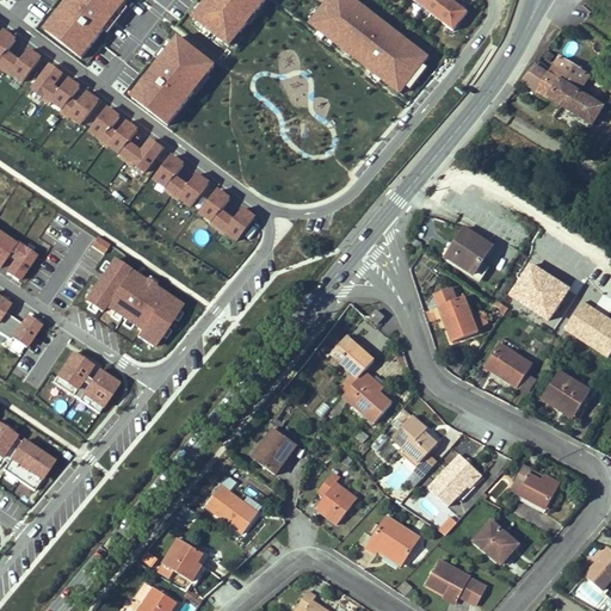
[(129,0),(65,0),(43,29),(84,60),(129,0)]
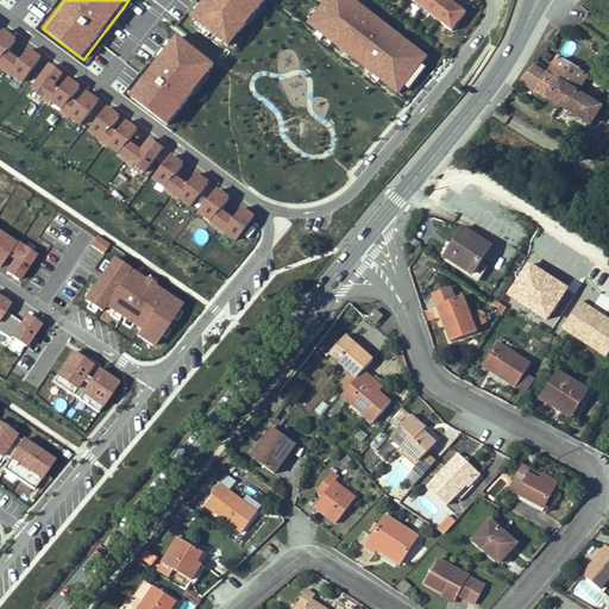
[(265,0),(202,0),(192,16),(231,45),(265,0)]
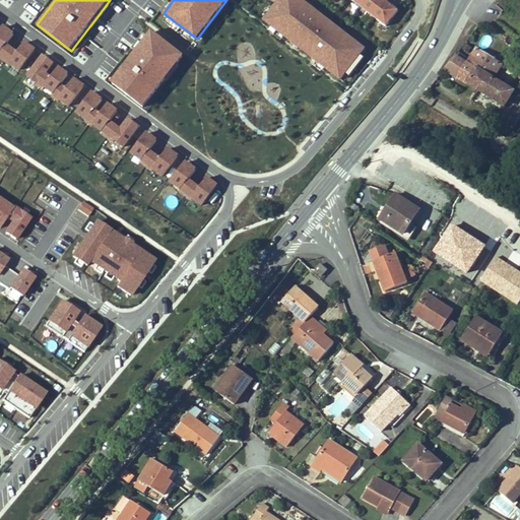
[(305,0),(279,0),(263,21),(340,81),(366,48),(305,0)]
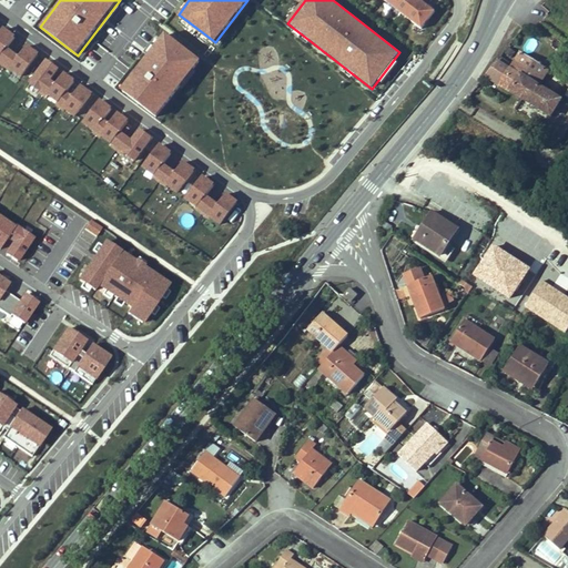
[(433,16),(412,0),(378,0),(419,33),(433,16)]
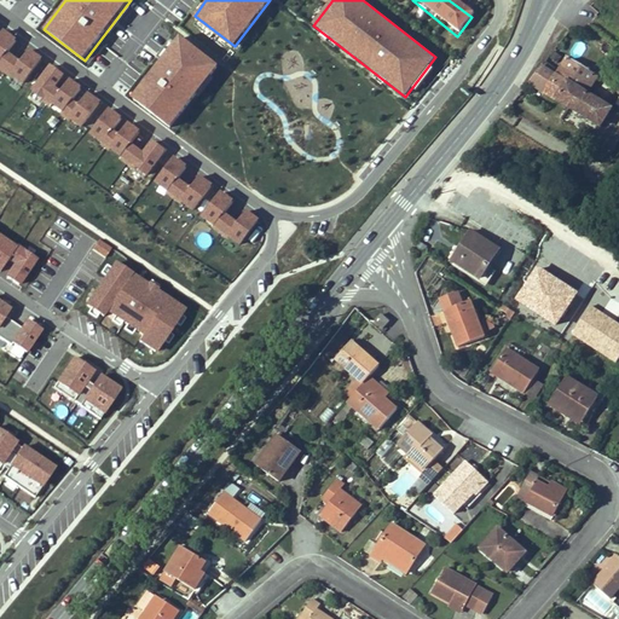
[(16,41),(3,32),(0,34),(0,64),(23,82),(41,58),(28,48),(19,59),(9,51),(16,41)]
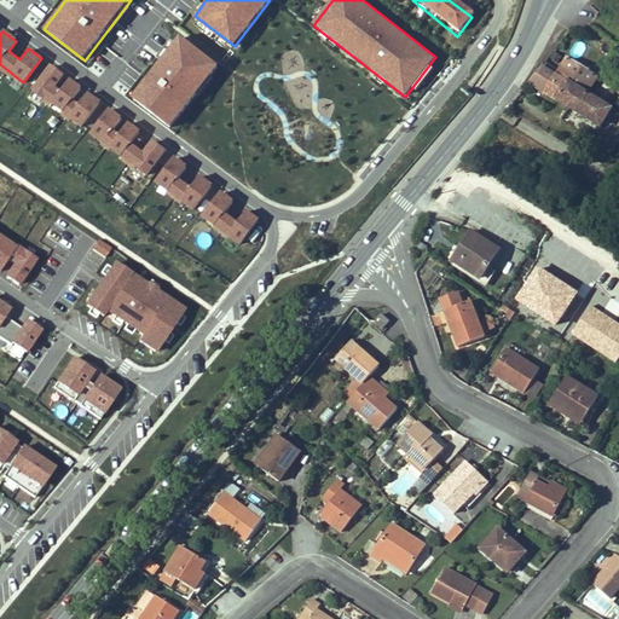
[(219,65),(179,34),(131,96),(172,127),(219,65)]
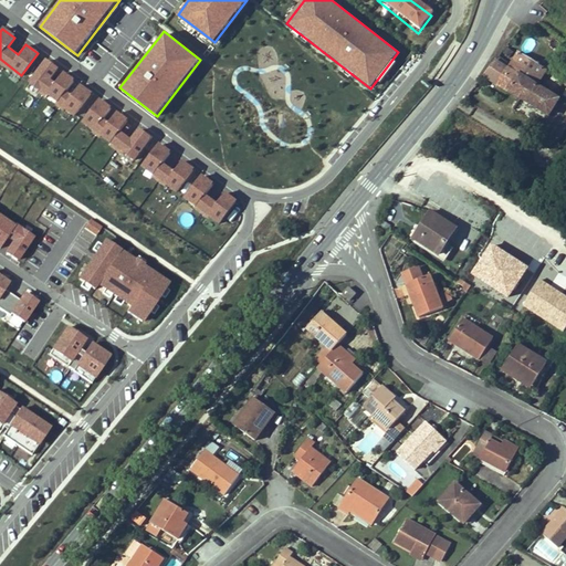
[(495,61),(484,75),(549,116),(554,108),(565,115),(565,104),(537,87),(547,71),(517,52),(507,70),(495,61)]
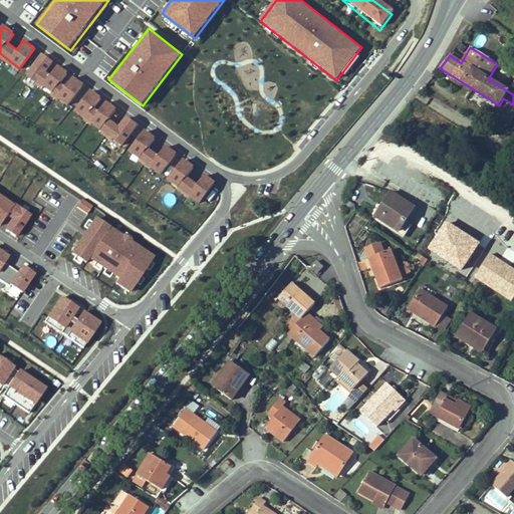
[(51,62),(41,54),(26,74),(68,105),(85,83),(73,74),(64,84),(61,82),(68,73),(58,66),(51,76),(44,71),(51,62)]
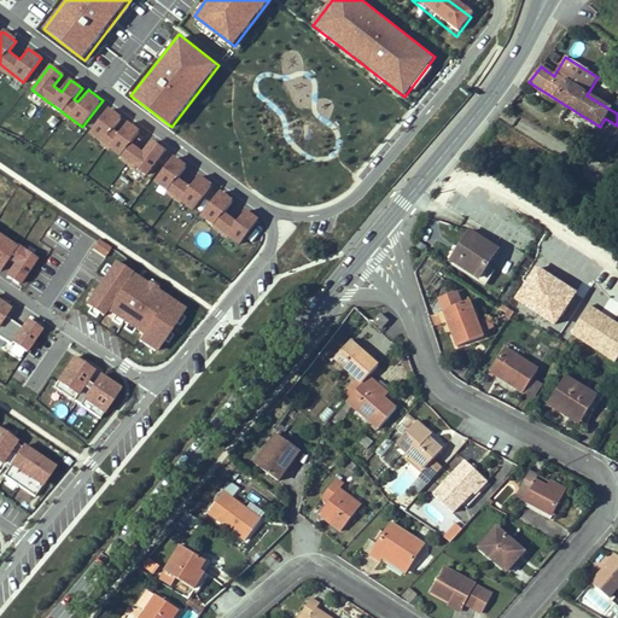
[(121,117),(109,109),(91,134),(149,175),(167,149),(151,136),(143,149),(133,143),(140,132),(128,123),(120,135),(112,130),(121,117)]
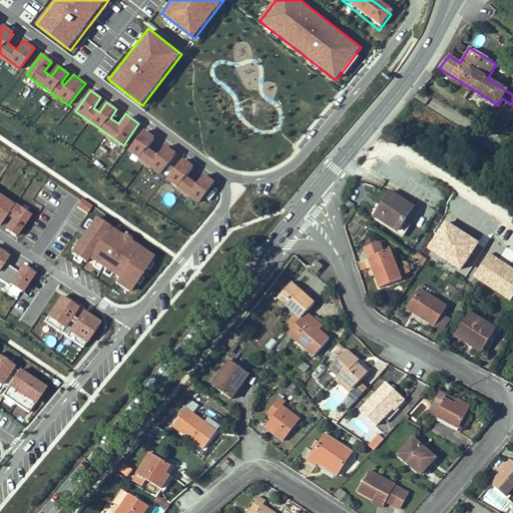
[(153,139),(142,131),(128,150),(160,173),(175,153),(164,145),(156,154),(147,147),(153,139)]
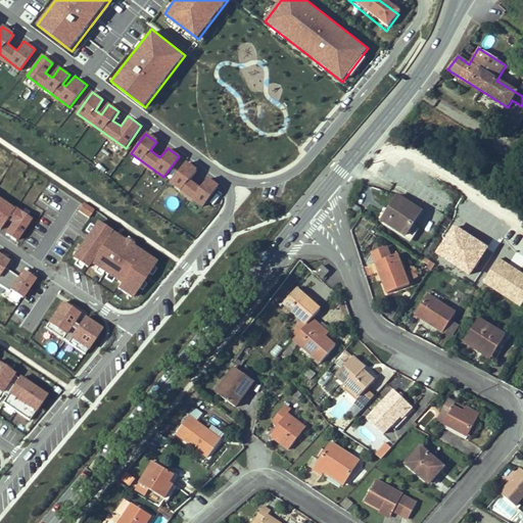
[(197,171),(186,162),(172,182),(203,205),(219,185),(207,177),(200,186),(190,179),(197,171)]
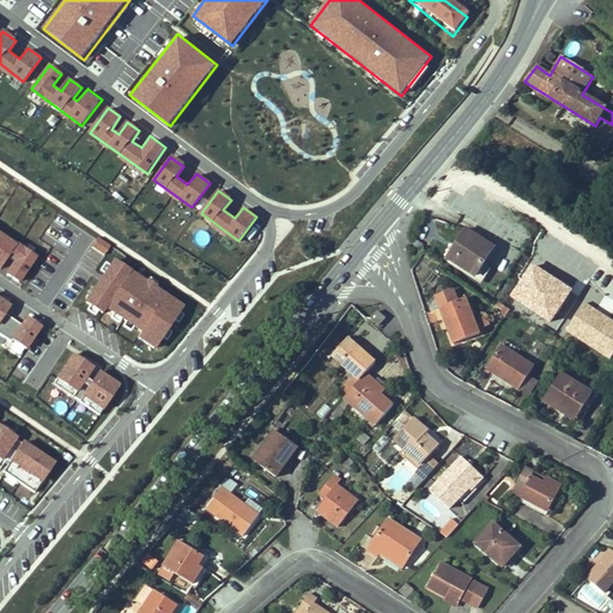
[(457,250),(451,261),(475,277),(495,247),(467,229),(454,248),(457,250)]
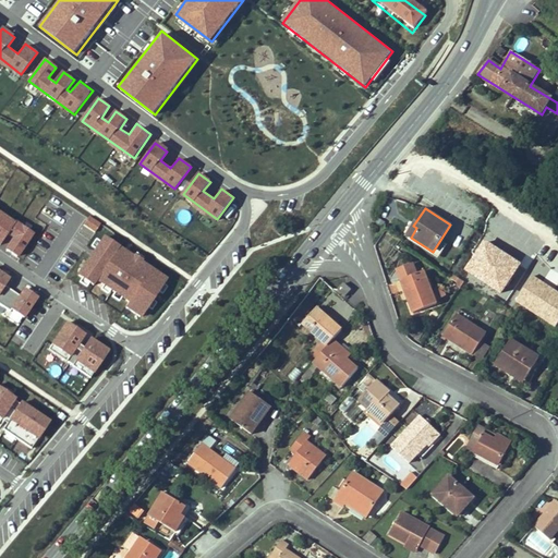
[(35,232),(0,209),(0,244),(5,235),(10,238),(3,249),(17,258),(35,232)]
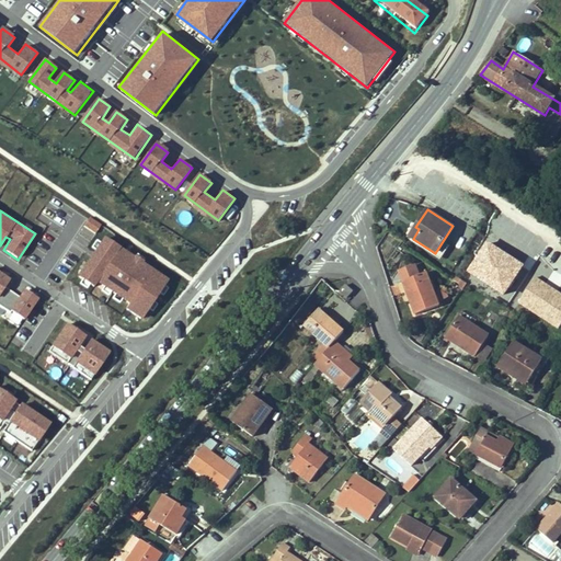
[(410,237),(413,239),(419,229),(415,227),(410,237)]
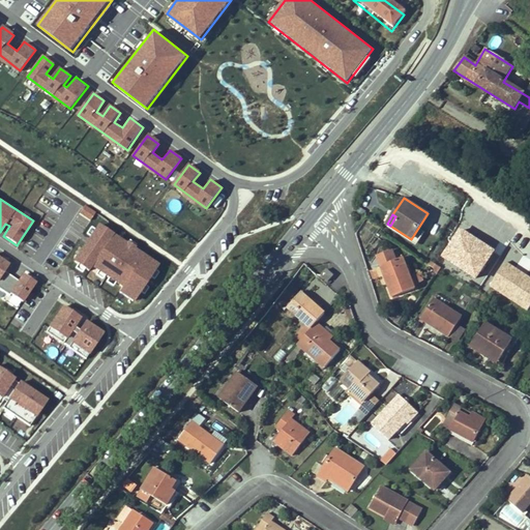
[(159,265),(96,223),(70,260),(88,271),(92,266),(121,285),(117,292),(135,302),(159,265)]
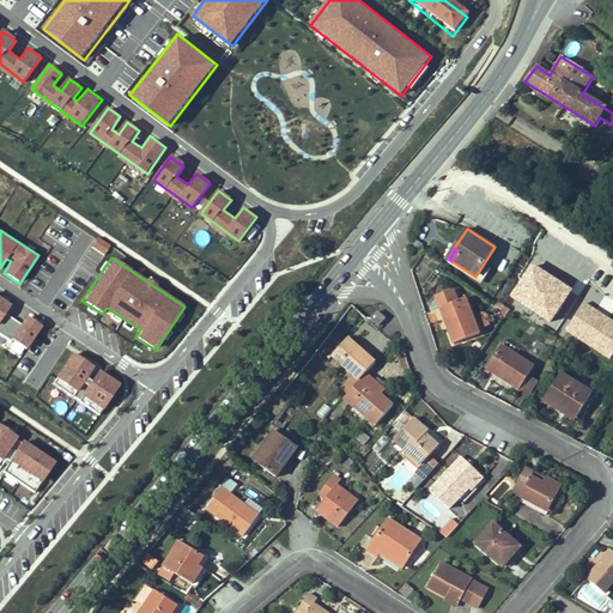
[(454,289),(435,296),(439,308),(459,301),(454,289)]
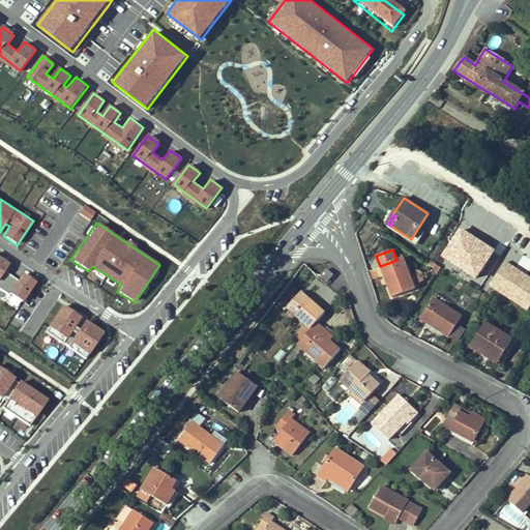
[(396,260),(380,266),(383,274),(384,274),(393,297),(415,289),(414,286),(411,277),(404,257),(396,260)]
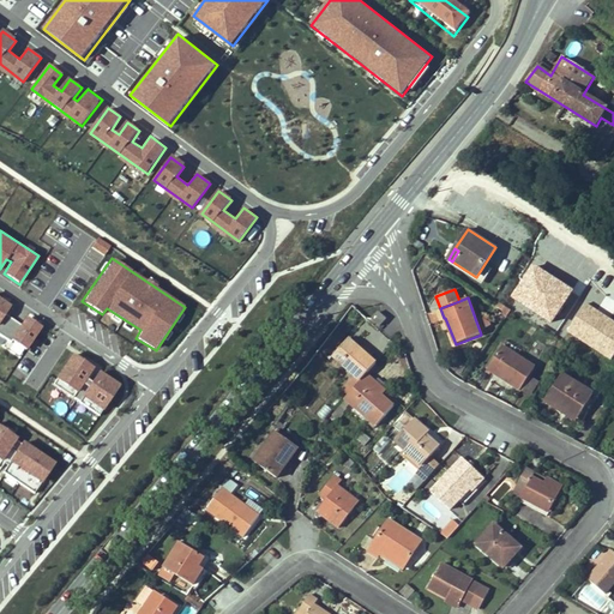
[(0,335),(1,337),(5,332),(13,320),(5,314),(10,307),(0,300),(0,335)]
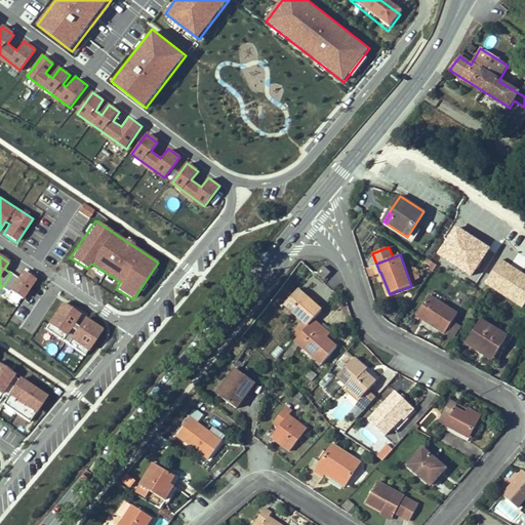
[(434,270),(437,265),(423,256),(420,260),(431,267),(430,268),(434,270)]
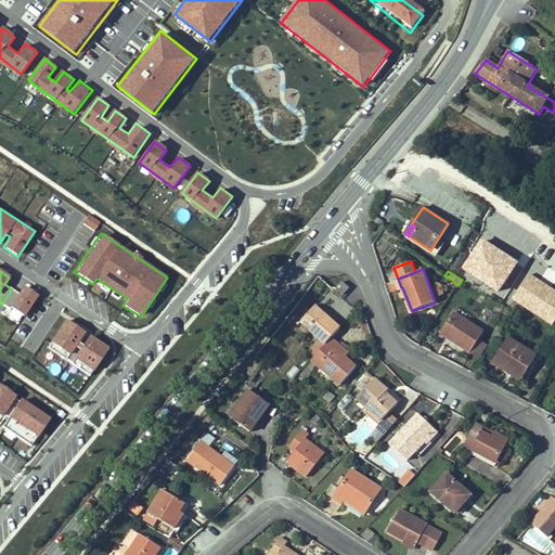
[(341,282),(336,288),(344,295),(349,288),(341,282)]
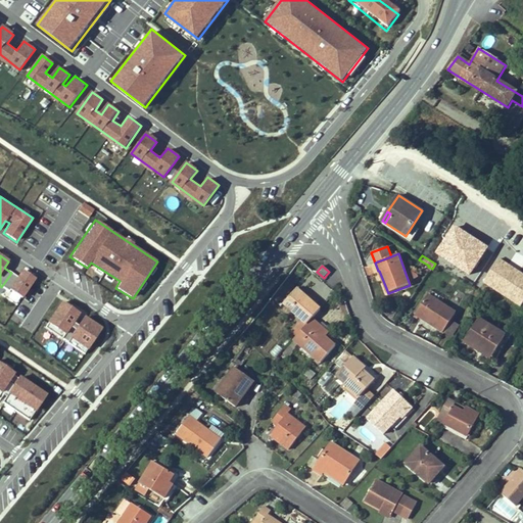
[(11,273),(4,283),(1,287),(9,292),(10,290),(21,298),(35,279),(22,271),(18,278),(11,273)]
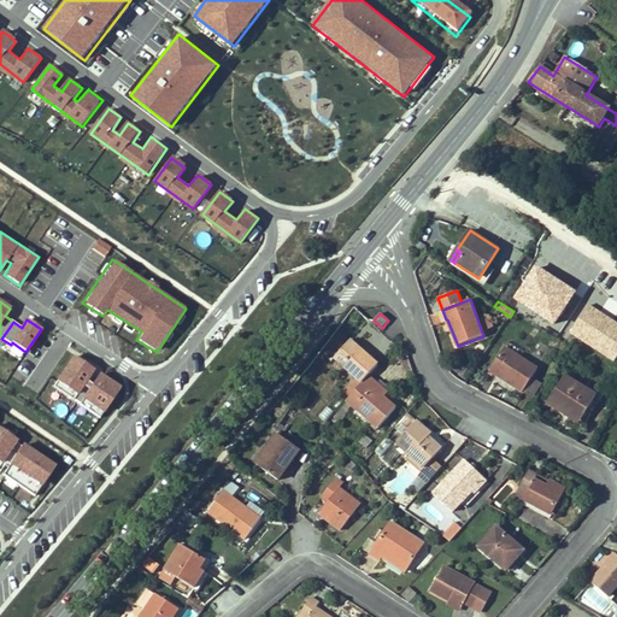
[(479,323),(482,333),(492,329),(494,325),(486,319),(479,323)]
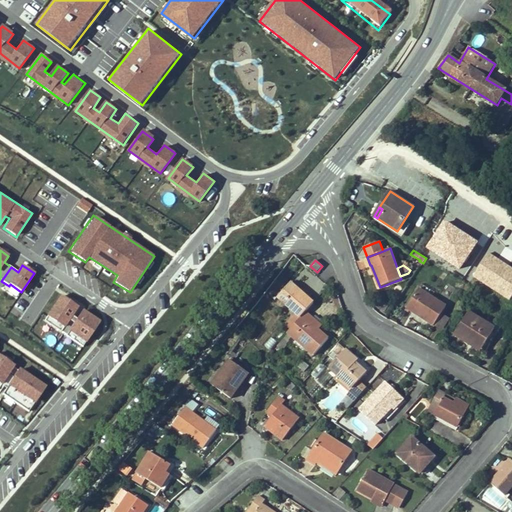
[(277,297),(300,317),(305,312),(314,302),(291,282),(277,297)]
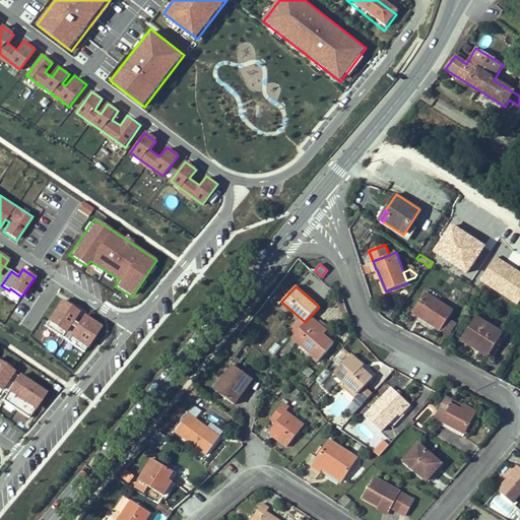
[(432,325),(441,330),(453,311),(426,293),(412,313),(421,319),(424,317),(433,323),(432,325)]
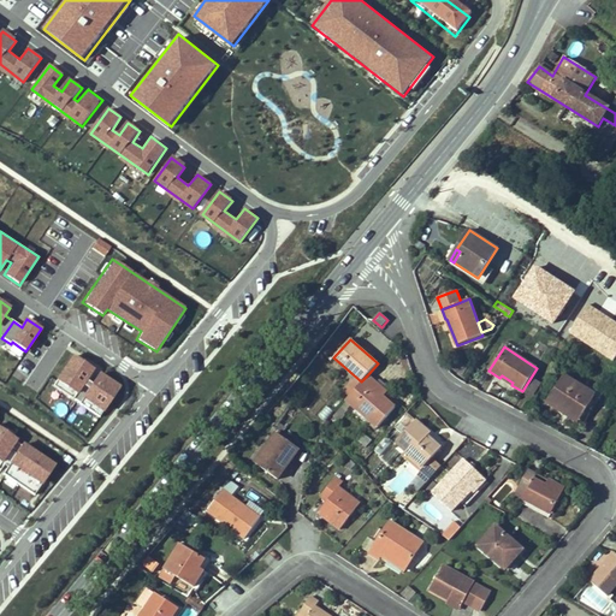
[(75,398),(95,412),(116,381),(95,367),(82,388),(76,383),(89,363),(69,350),(48,380),(75,397),(75,398)]
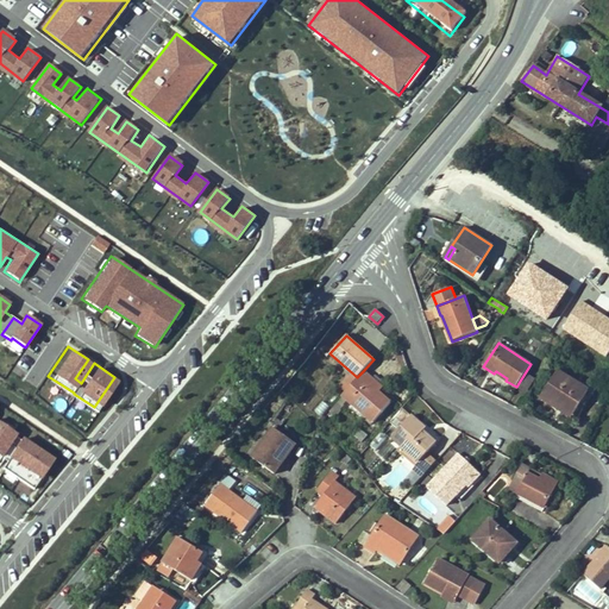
[(341,395),(374,424),(391,403),(380,393),(381,391),(371,382),(374,380),(363,371),(357,377),(341,395)]
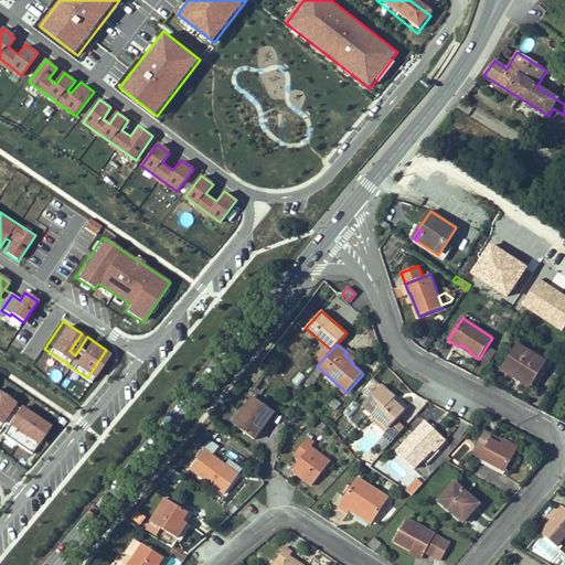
[(458,347),(469,353),(470,351),(460,344),(458,347)]
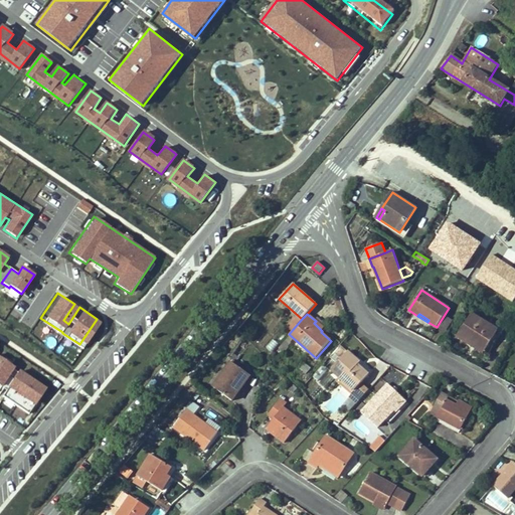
[(472,314),(457,336),(472,346),(474,342),(486,350),(498,331),(472,314)]
